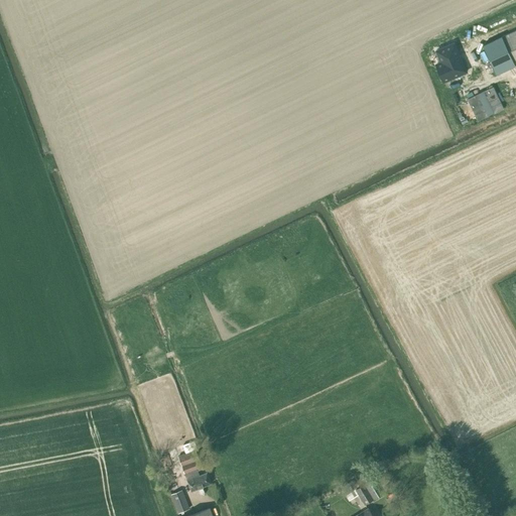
[(515,30),(502,37),(483,45),(497,75),(515,66),(515,65),(515,30)]
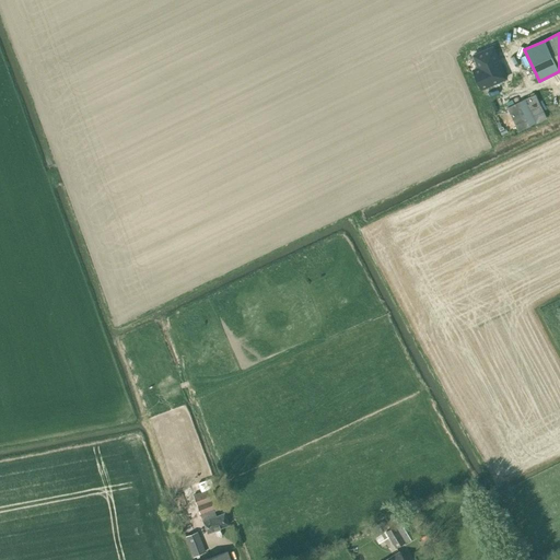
[(516,34),(501,42),(506,54),(522,47),(516,34)]
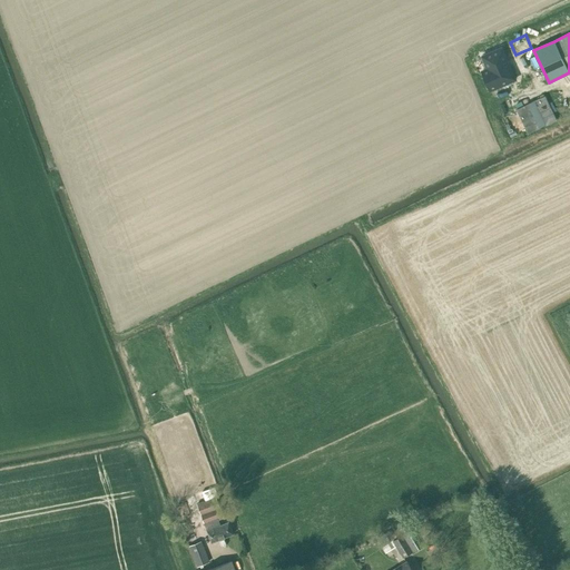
[(501,49),(482,57),(488,69),(482,71),(490,90),(516,79),(501,49)]
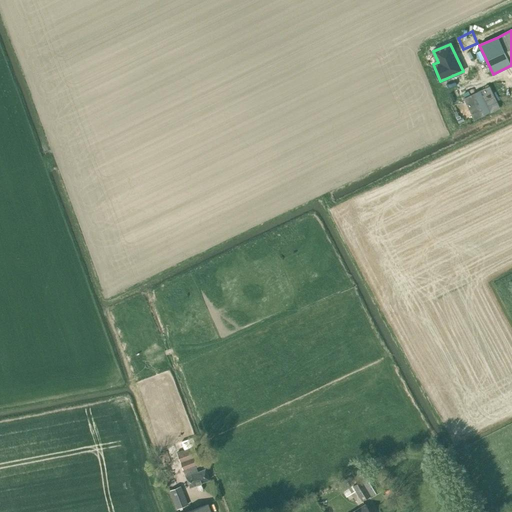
[(500,108),(489,86),(463,99),(474,121),(500,108)]
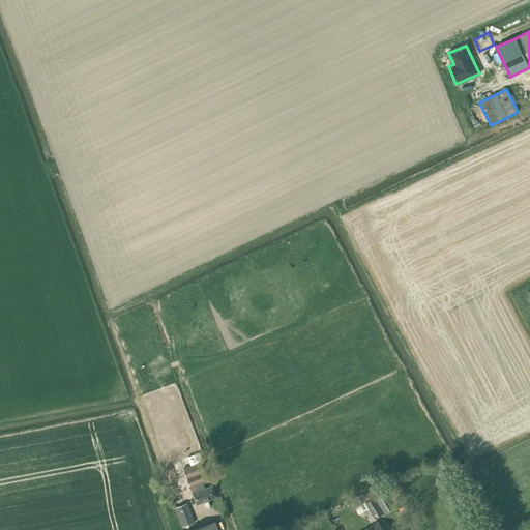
[(197,504),(217,497),(212,486),(205,489),(203,483),(208,481),(201,462),(183,469),(197,504)]
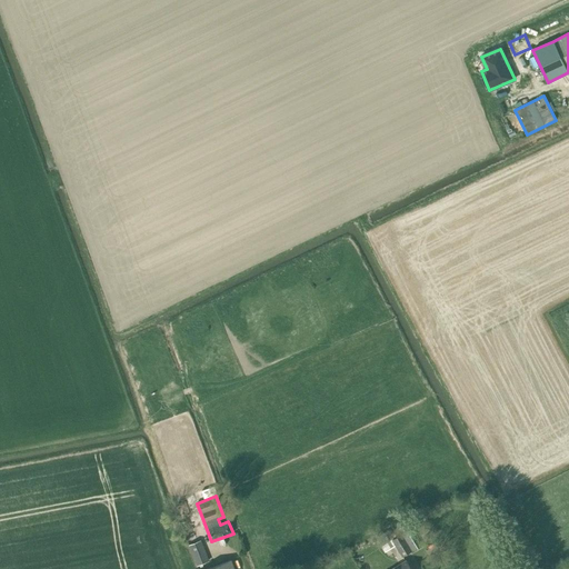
[(402,556),(412,550),(425,543),(425,542),(431,538),(421,522),(392,540),(391,539),(392,538),(391,537),(396,535),(391,528),(376,538),(386,552),(396,546),(402,556)]
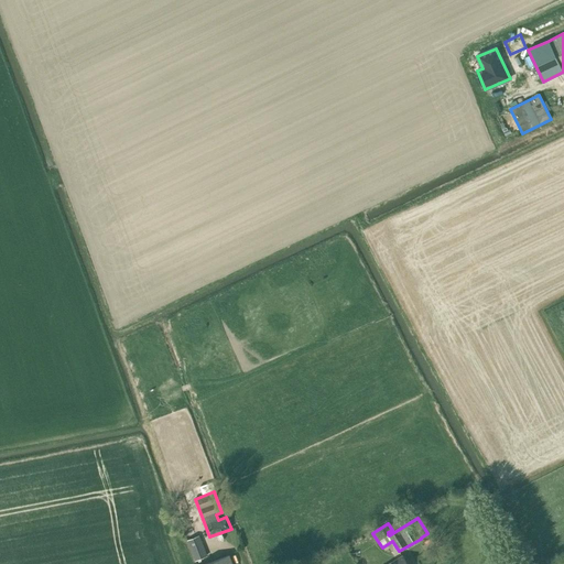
[(188,537),(197,557),(209,552),(201,531),(188,537)]
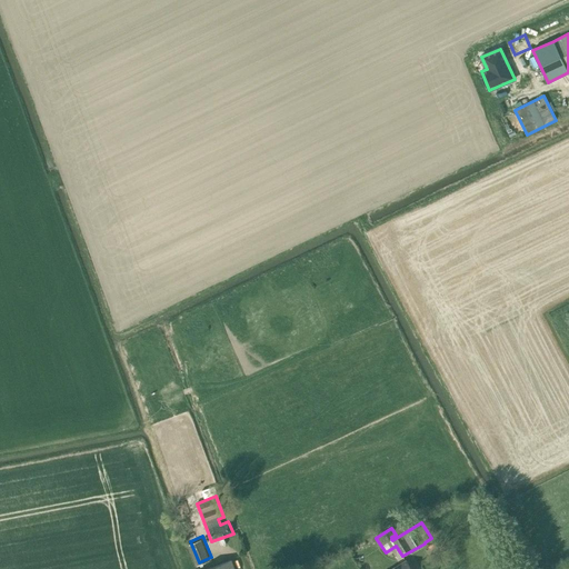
[(425,549),(430,556),(439,550),(435,542),(425,549)]
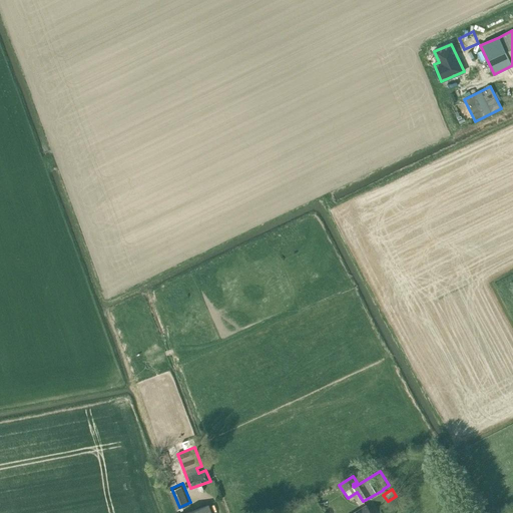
All buildings are outlined.
